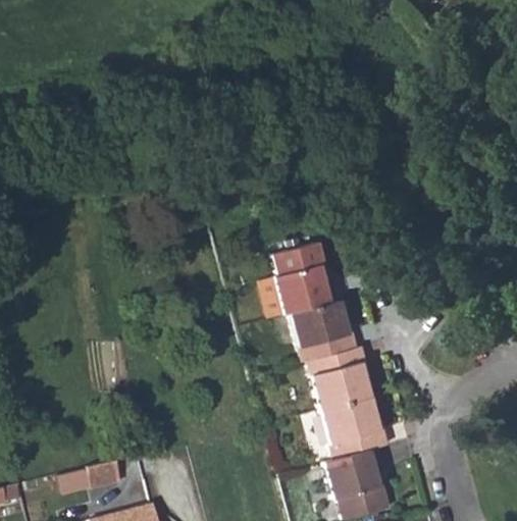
[(259,281),(269,319),(290,314),(339,301),(343,300),(337,276),(330,277),(324,279),(320,266),(327,264),(321,242),(275,254),(281,276),(259,281)]
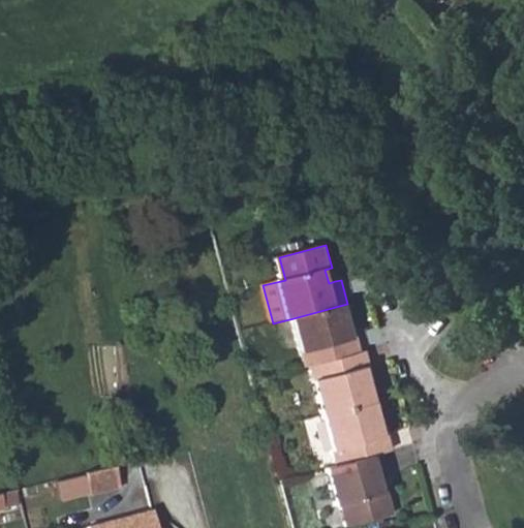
[(335,281),(332,268),(325,270),(329,283),(335,281)]
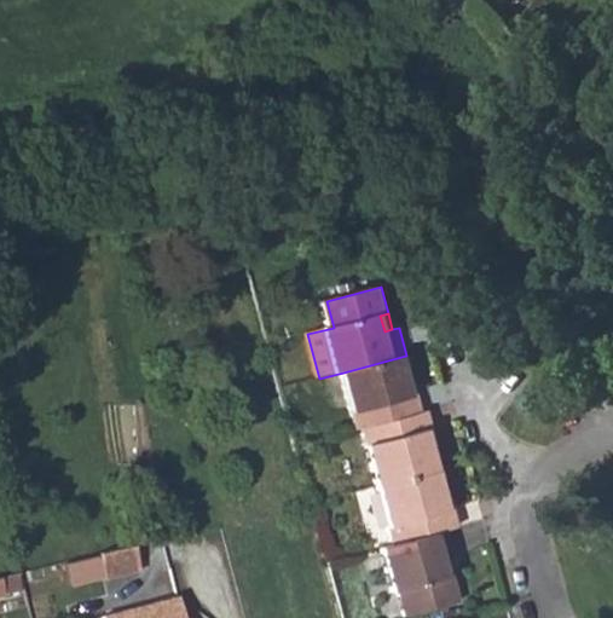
[(406,379),(402,357),(343,373),(358,429),(364,428),(423,413),(420,396),(411,398),(406,379)]
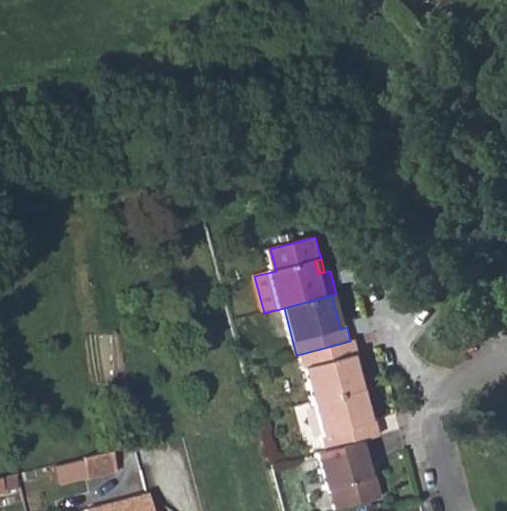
[(342,311),(336,313),(340,329),(347,327),(342,311)]
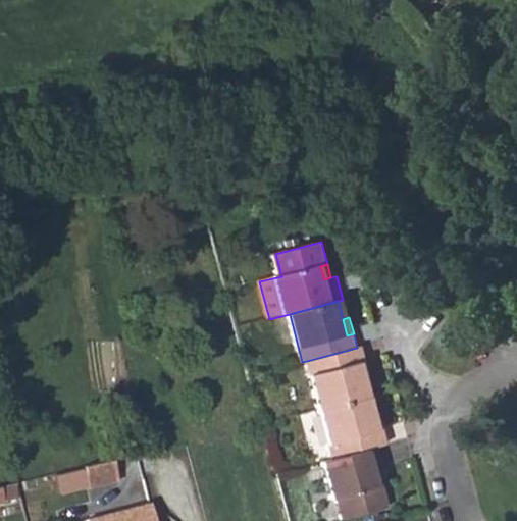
[(365,361),(362,346),(357,348),(307,361),(319,409),(368,397),(363,379),(359,364),(365,361)]
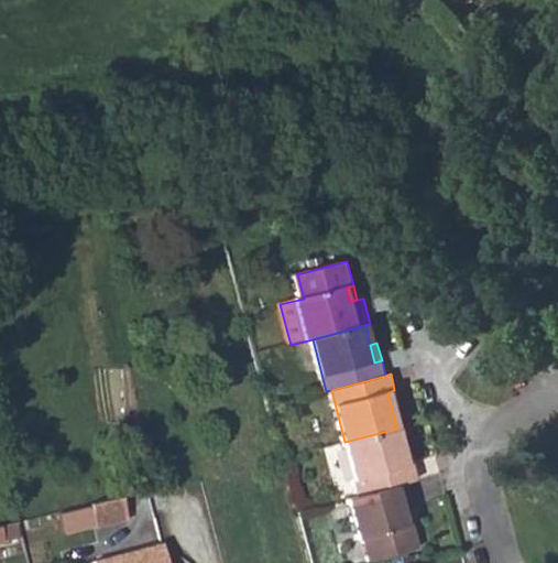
[(394,390),(387,393),(392,410),(398,409),(394,390)]
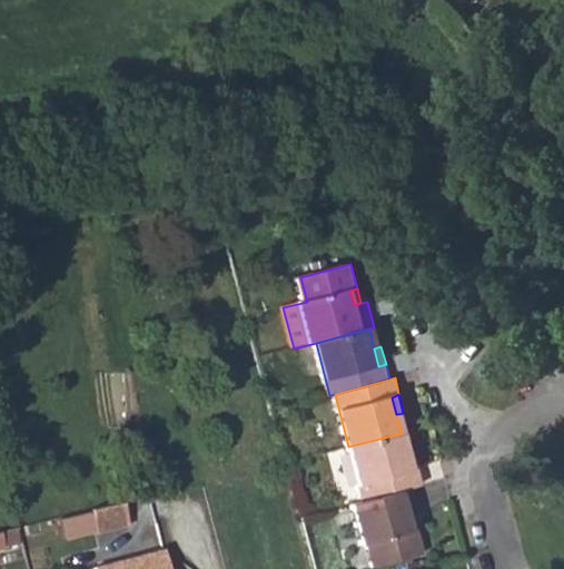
[(348,447),(362,499),(412,486),(421,483),(416,467),(411,469),(406,452),(402,433),(348,447)]
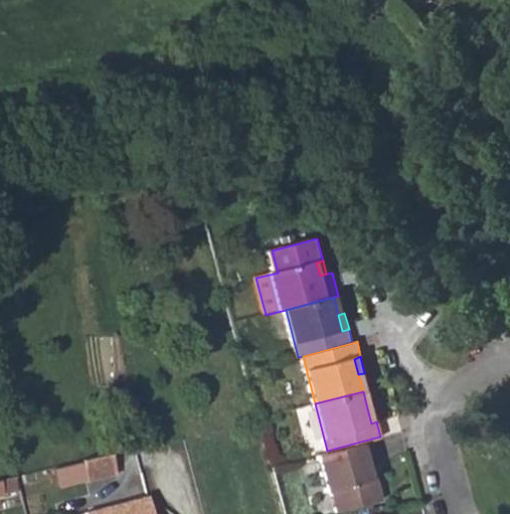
[(373,406),(367,408),(371,423),(376,421),(373,406)]
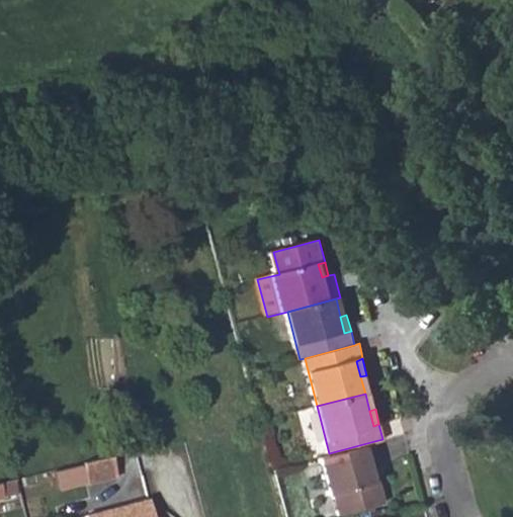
[(381,465),(374,441),(329,453),(322,455),(331,493),(338,492),(343,513),(387,501),(380,478),(374,480),(371,468),(377,466),(381,465)]
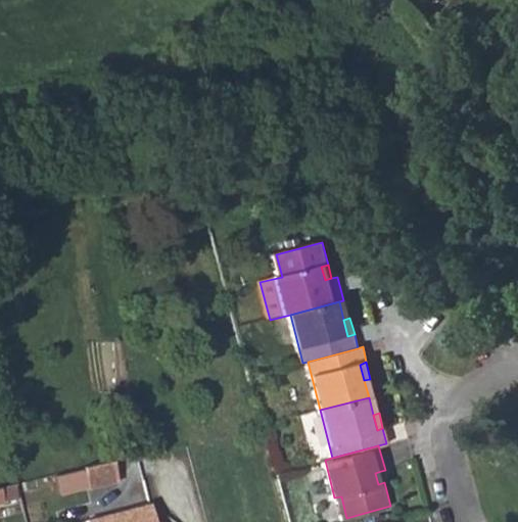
[(116,462),(87,469),(92,490),(122,483),(116,462)]
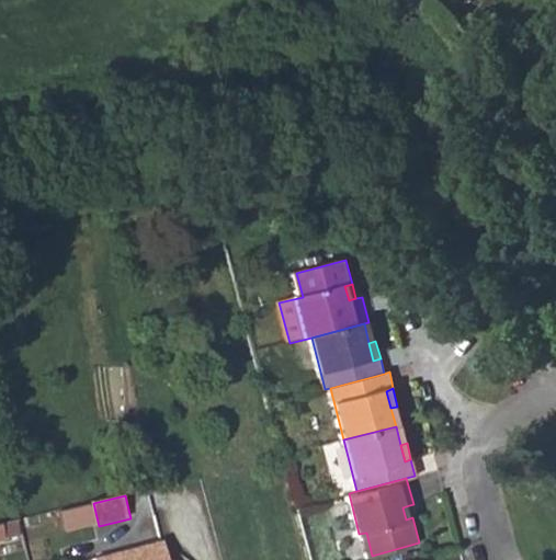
[(99,526),(93,503),(63,513),(68,534),(99,526)]
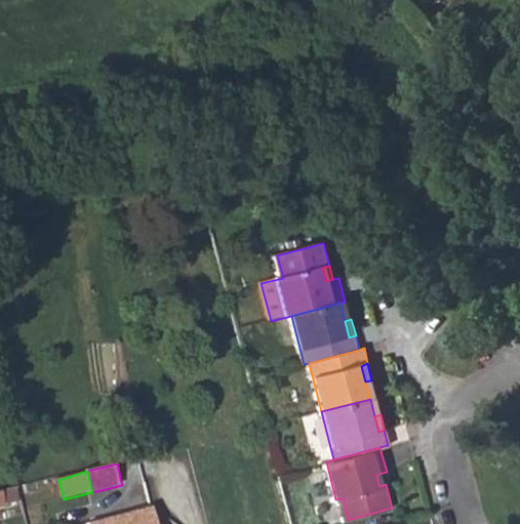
[(386,484),(383,473),(376,475),(380,486),(386,484)]
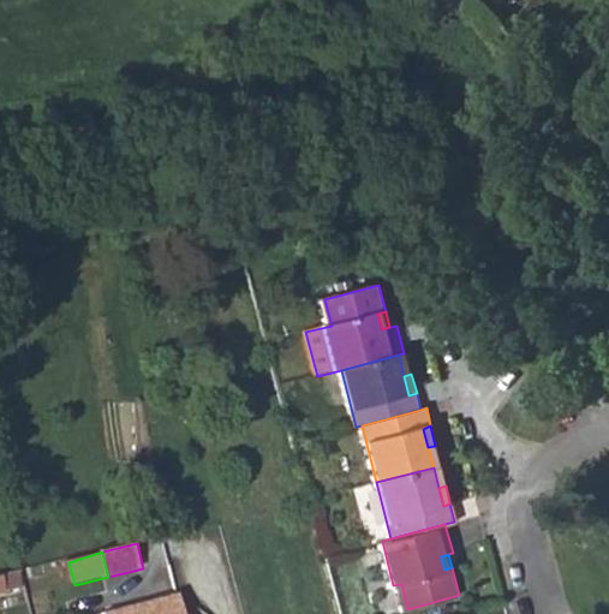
[(187,613),(183,592),(107,612),(107,613),(187,613)]
